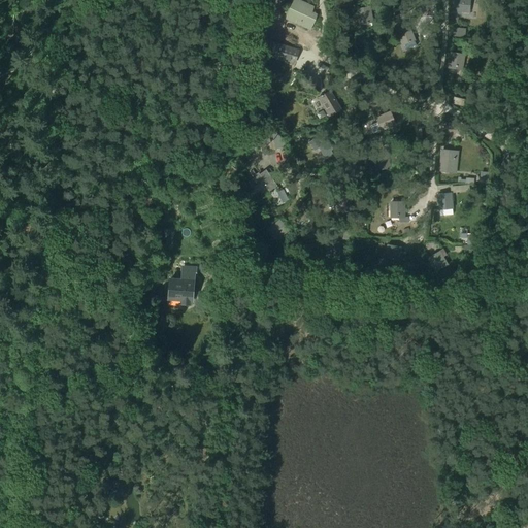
[(310,31),(318,14),(312,12),(315,7),(299,0),(293,0),(285,20),(310,31)]
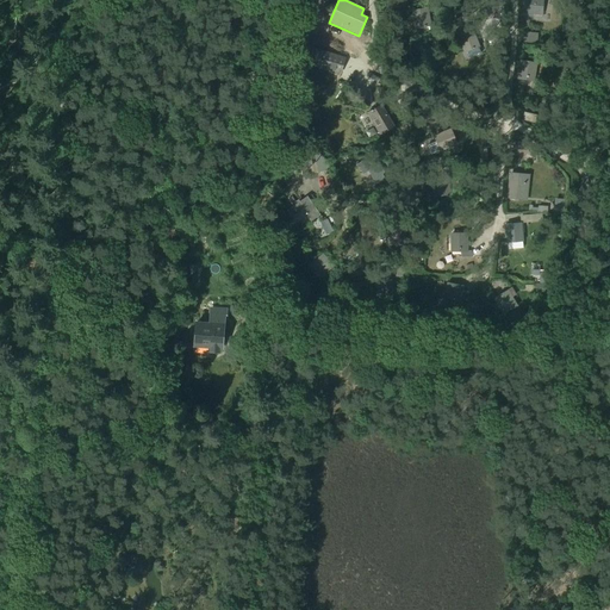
[(542,14),(543,0),(524,0),(523,13),(542,14)]
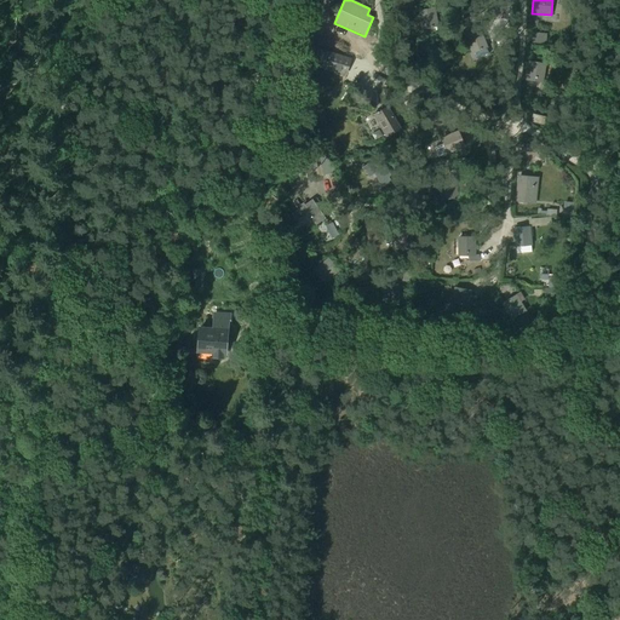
[(435,7),(418,11),(423,30),(438,27),(435,7)]
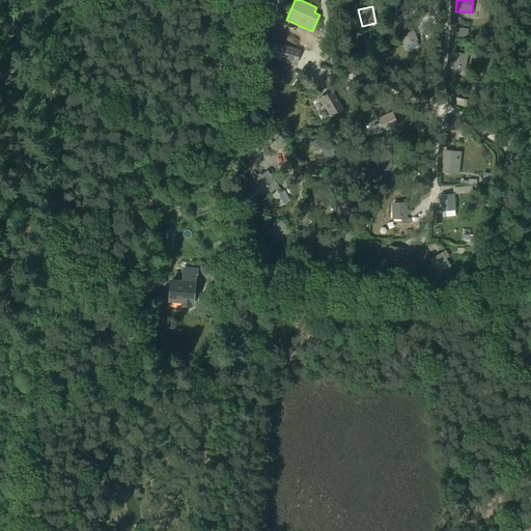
[(412,25),(398,30),(404,46),(417,40),(412,25)]
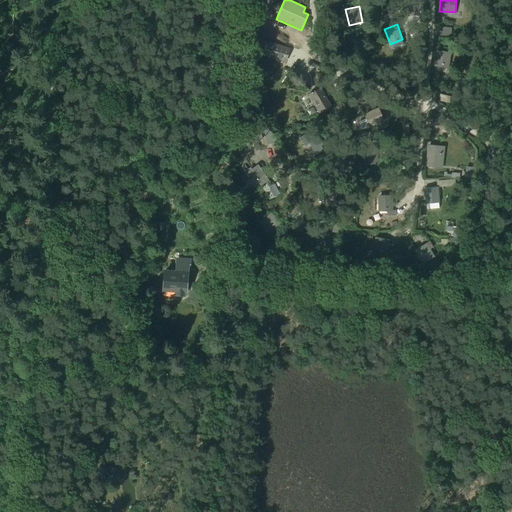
[(286,62),(291,49),(271,43),(266,56),(286,62)]
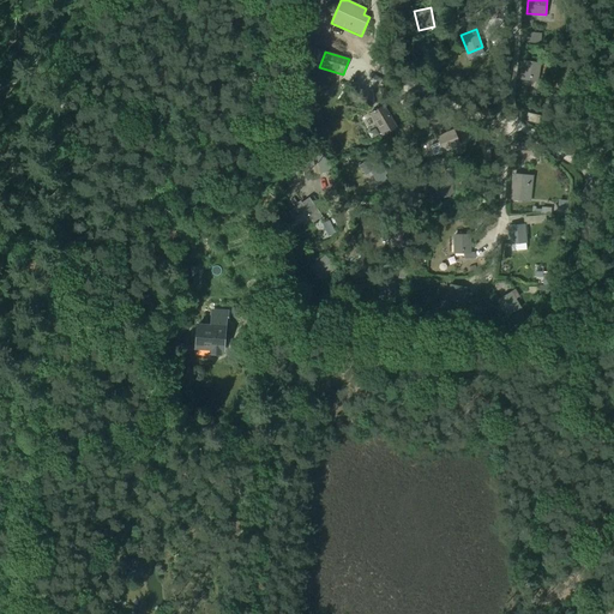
[(541,64),(523,61),(521,80),(539,82),(541,64)]
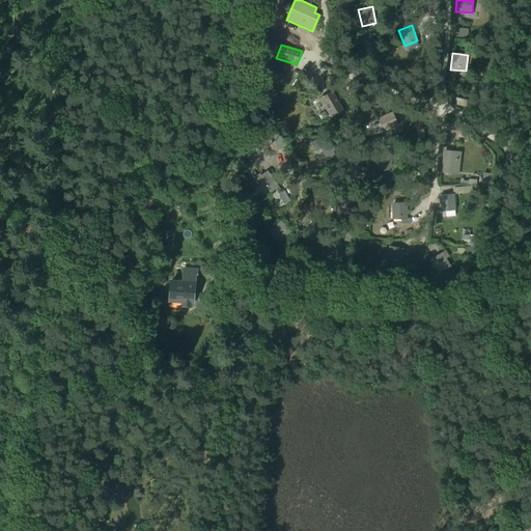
[(331,117),(343,110),(332,90),(319,98),(331,117)]
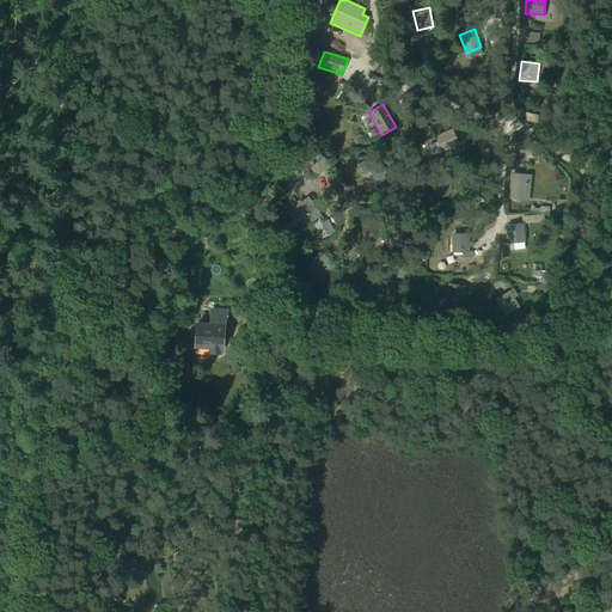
[(452,129),(435,136),(440,148),(435,150),(436,154),(442,152),(444,152),(459,145),(452,129)]
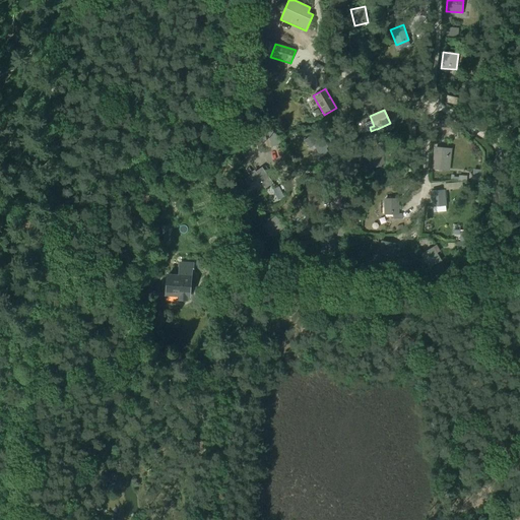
[(312,135),(304,140),(305,143),(306,143),(310,149),(314,146),(320,156),(328,152),(326,148),(328,147),(324,140),(322,141),(319,136),(319,135),(314,138),(312,135)]
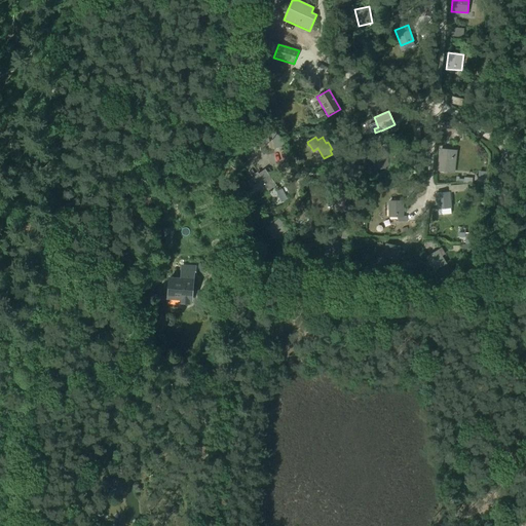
[(452,166),(454,150),(440,149),(438,164),(452,166)]
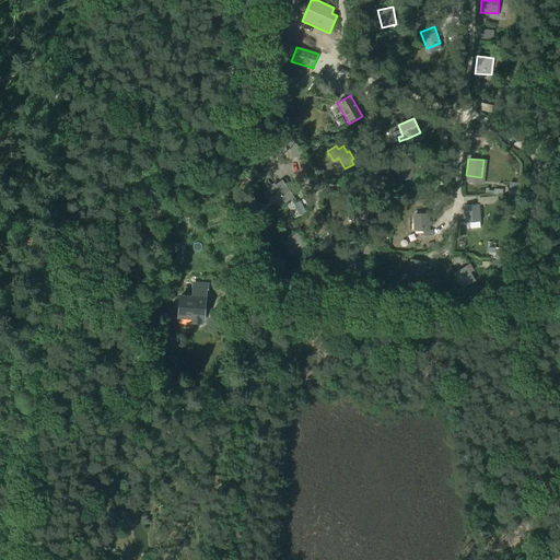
[(398,182),(413,178),(410,161),(395,163),(398,182)]
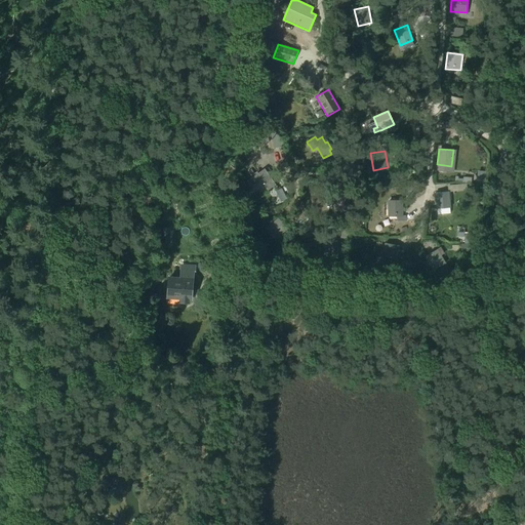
[(255,175),(252,177),(255,184),(260,180),(268,191),(276,185),(265,169),(258,173),(256,172),(254,173),(255,175)]
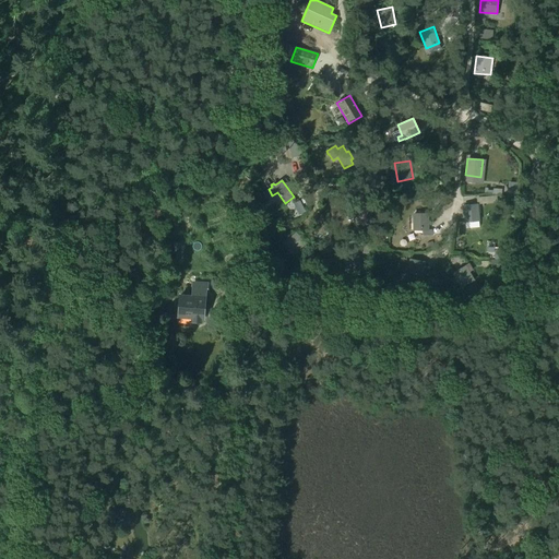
[(464,223),(479,222),(478,204),(463,205),(464,223)]
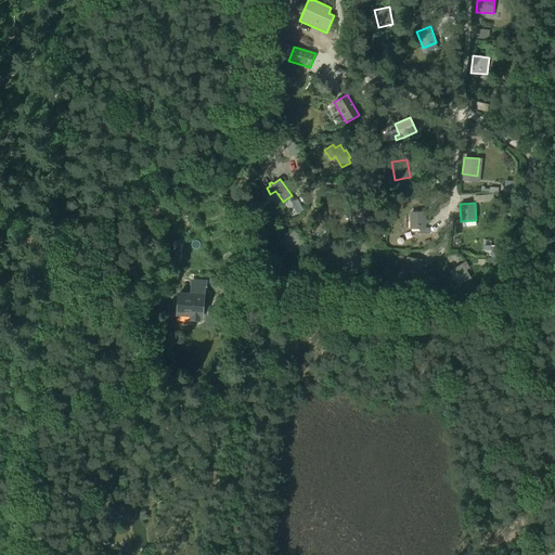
[(351,224),(369,223),(368,208),(350,208),(351,224)]
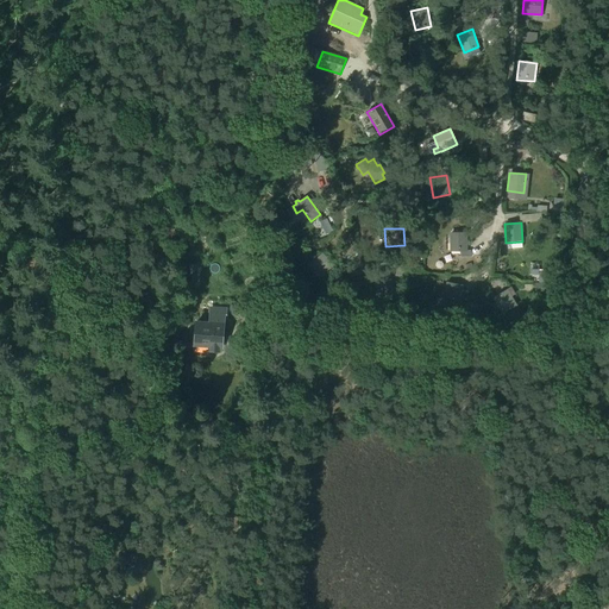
[(466,232),(450,232),(450,252),(459,252),(459,257),(470,257),(470,251),(466,251),(466,232)]
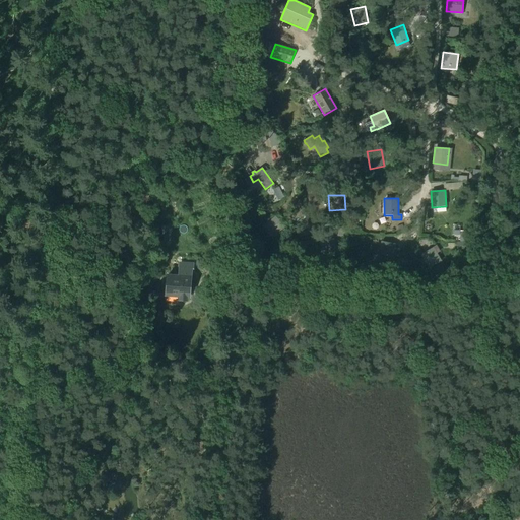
[(268,218),(270,220),(284,228),(275,216),(274,217),(271,215),(268,218)]
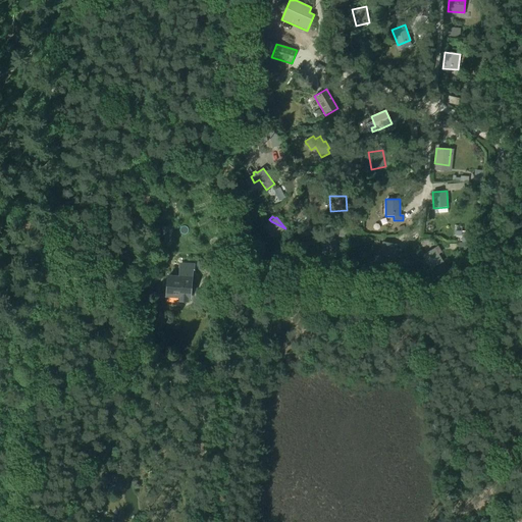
[(168,242),(169,226),(160,226),(159,241),(168,242)]
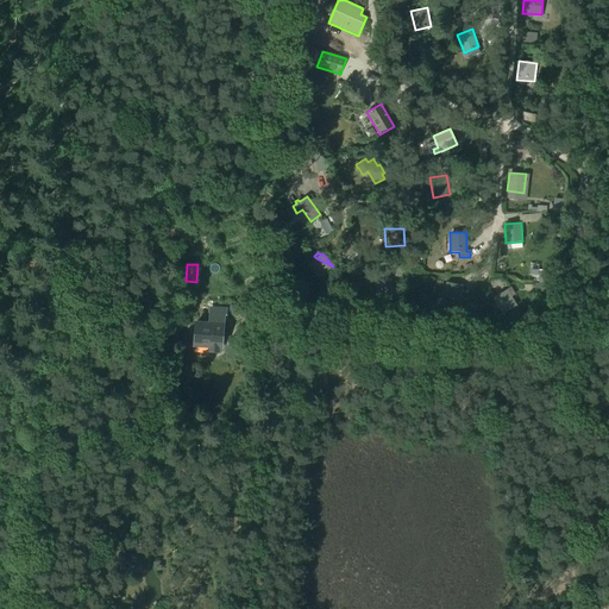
[(397,283),(400,284),(405,269),(397,267),(395,276),(399,277),(397,283)]
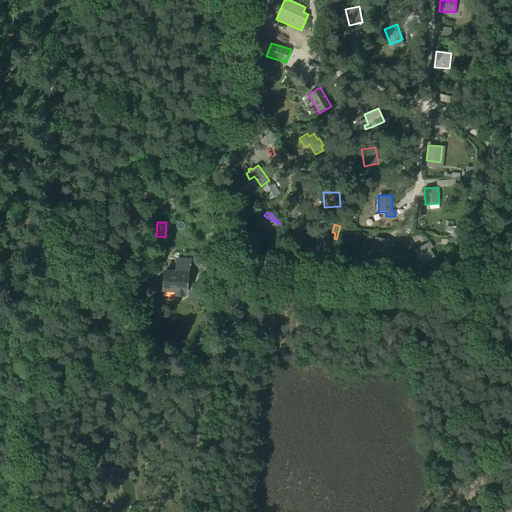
[(453,233),(448,233),(448,237),(459,237),(459,227),(453,227),(453,233)]
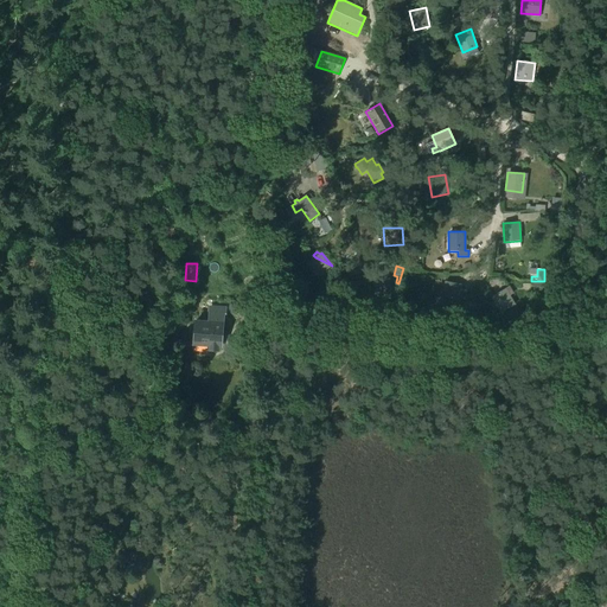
[(459,304),(461,285),(445,281),(442,301),(459,304)]
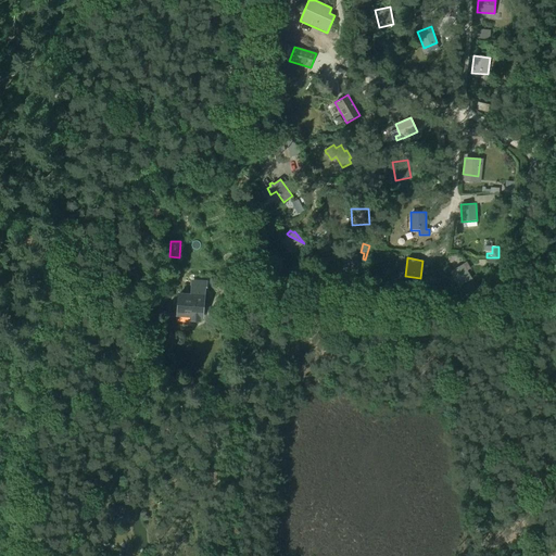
[(463,264),(450,273),(458,287),(472,279),(463,264)]
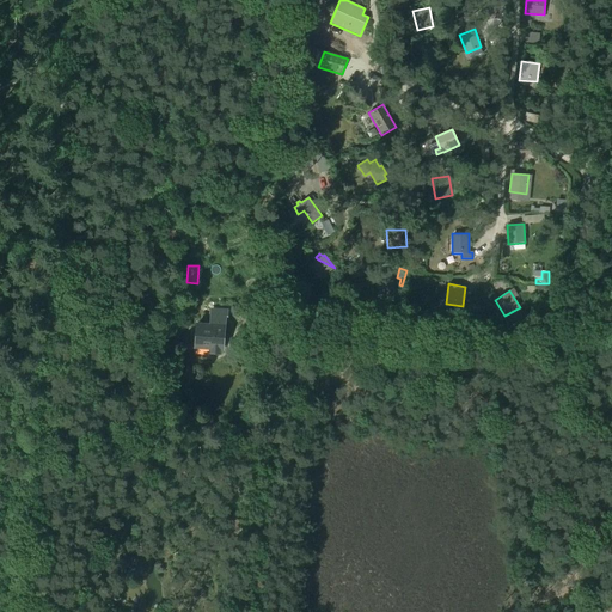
[(225,350),(227,311),(208,308),(207,323),(196,323),(194,349),(209,350),(209,354),(221,354),(221,350),(225,350)]
